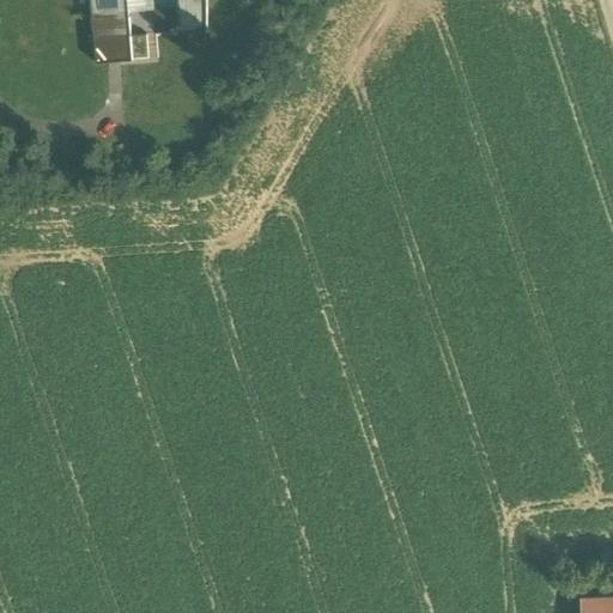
[(91,0),(92,13),(128,11),(126,0),(91,0)]
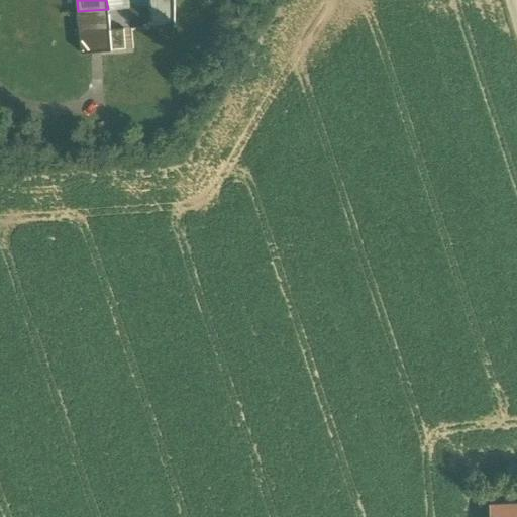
[(151,0),(151,27),(174,25),(174,0),(151,0)]
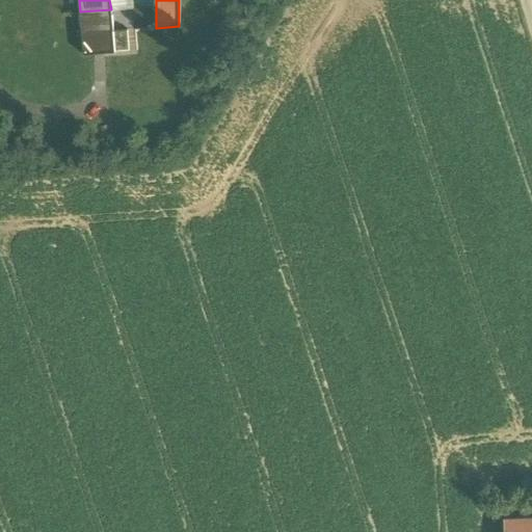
[(111,9),(80,11),(84,54),(113,52),(112,31),(111,9)]
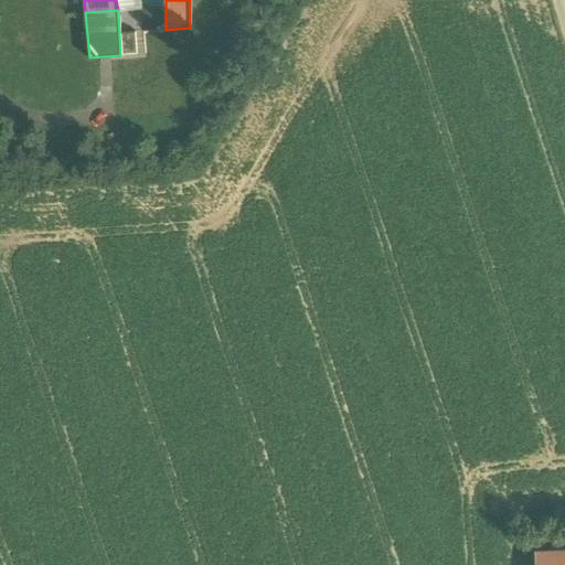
[(166,30),(119,33),(120,55),(190,50),(190,28),(166,30)]
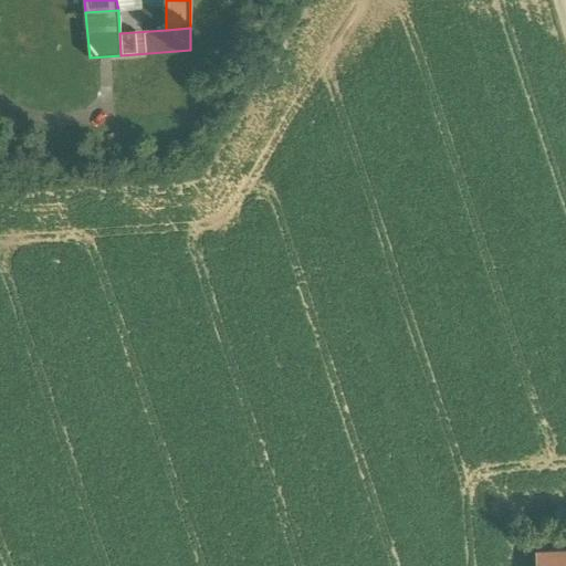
[(565,565),(565,549),(536,552),(536,565),(565,565)]
